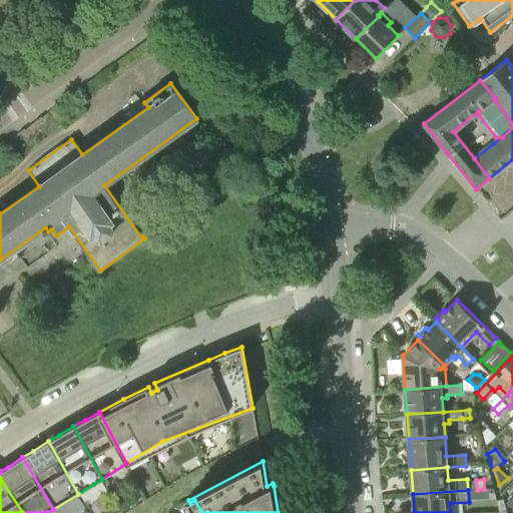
[(479,490),(469,491),(469,500),(479,499),(479,490)]
